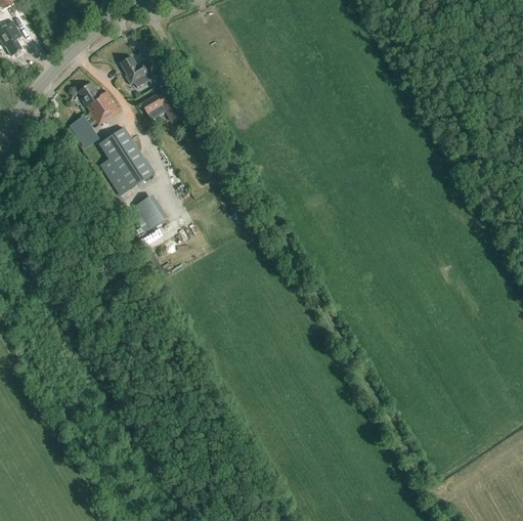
[(11,18),(0,25),(0,40),(3,45),(4,44),(10,55),(22,48),(15,38),(20,35),(11,18)]
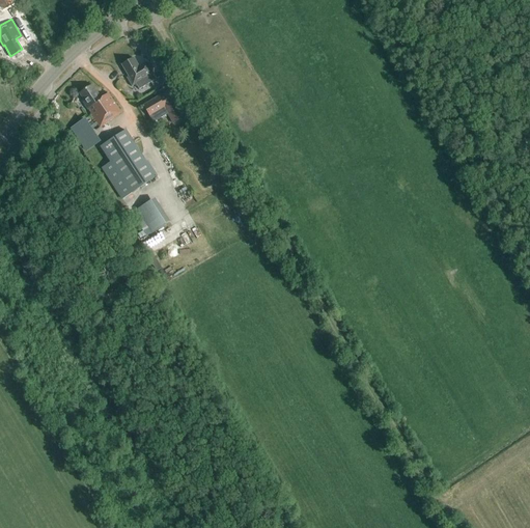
[(138,64),(133,56),(120,63),(128,75),(126,76),(131,84),(135,81),(138,87),(150,80),(155,87),(167,80),(175,76),(169,65),(162,71),(163,73),(156,77),(151,72),(152,72),(145,60),(138,64)]
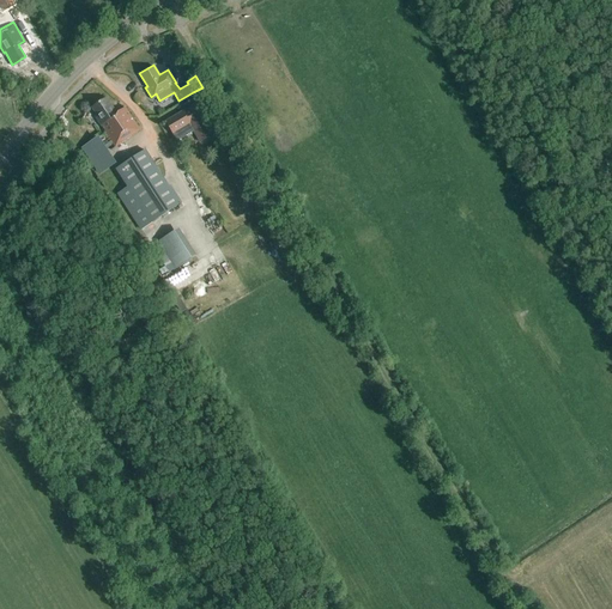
[(115,111),(105,96),(90,105),(98,119),(97,120),(114,145),(139,128),(123,105),(115,111)]
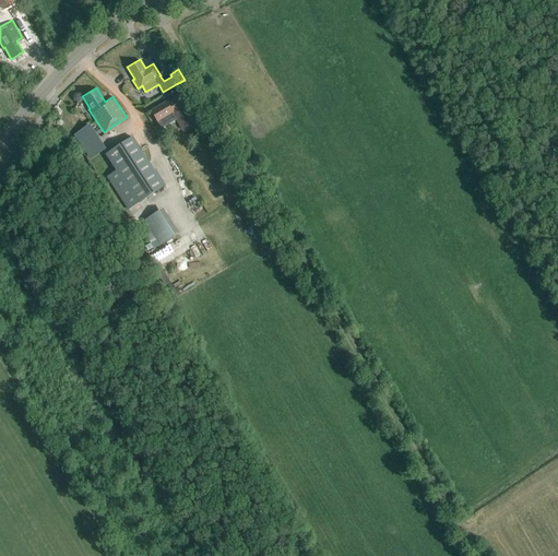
[(192,121),(183,106),(185,105),(178,93),(150,109),(161,127),(176,117),(182,128),(192,121)]
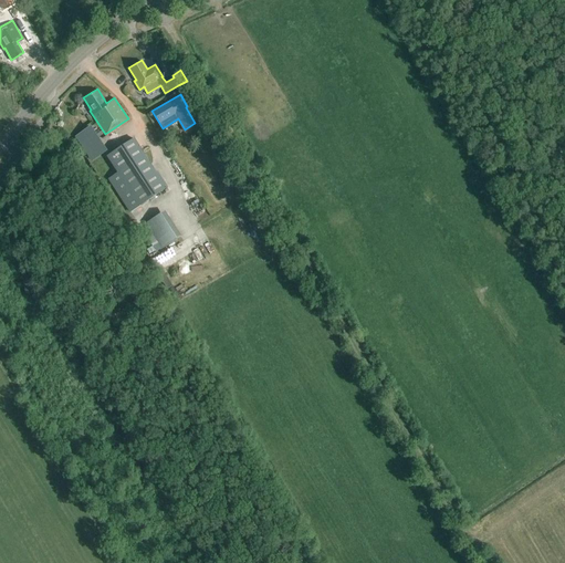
[(118,171),(110,178),(131,210),(166,186),(156,169),(155,170),(133,138),(107,155),(118,171)]
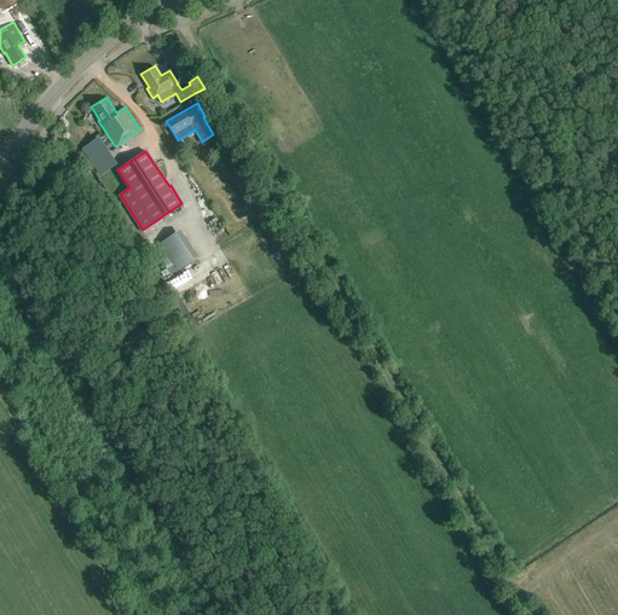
[(171,272),(198,255),(180,226),(159,239),(165,250),(159,254),(171,272)]
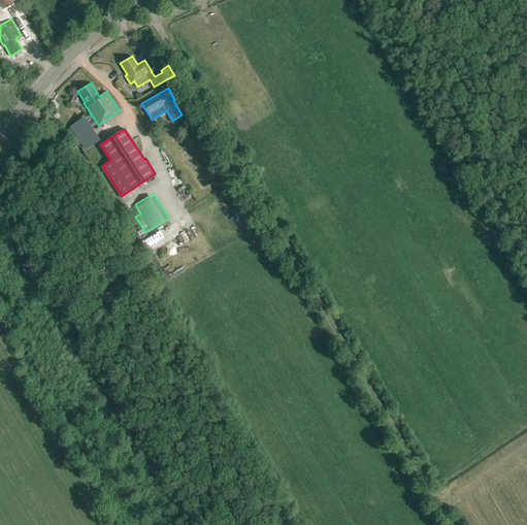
[(155,268),(160,265),(150,248),(144,251),(155,268)]
